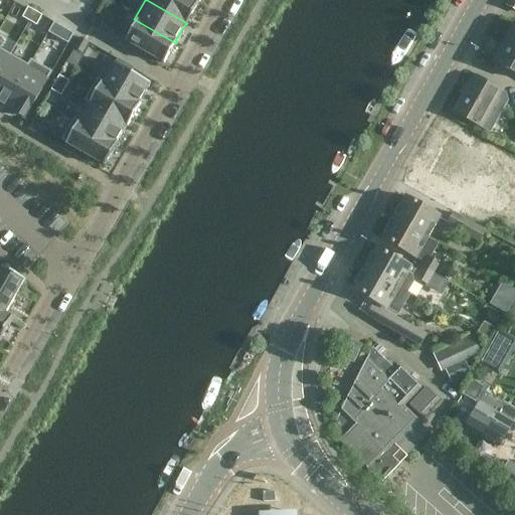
[(147,0),(187,23),(199,3),(193,0),(147,0)]
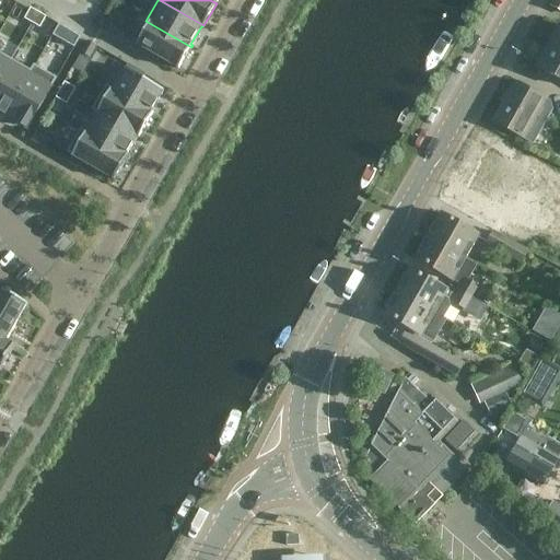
[(559,0),(552,0),(549,6),(559,11),(559,0)]
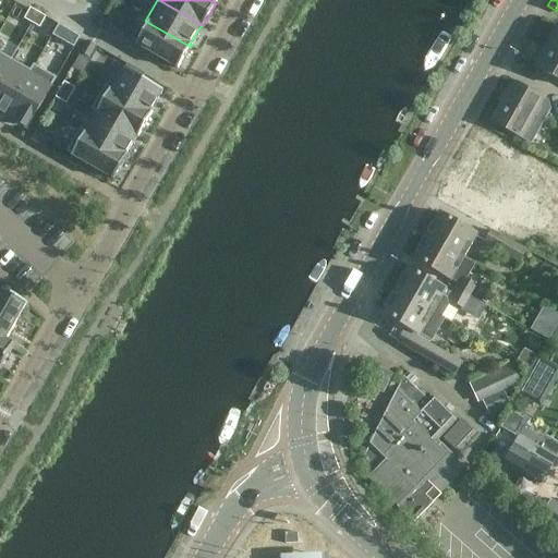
[(31,9),(24,20),(32,24),(38,13),(31,9)]
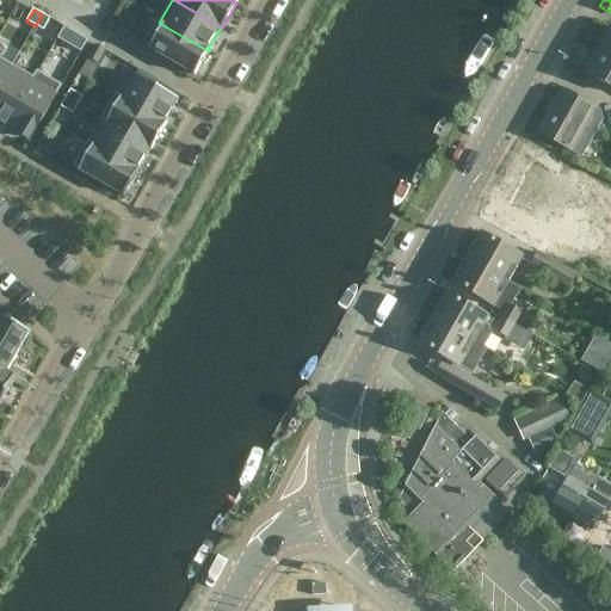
[(35,26),(43,31),(50,19),(42,14),(35,26)]
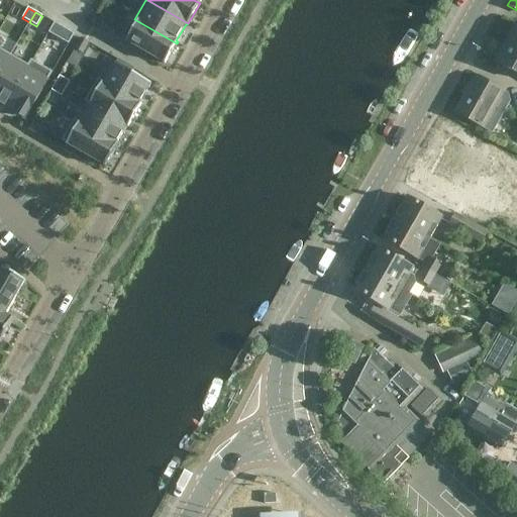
[(88,26),(99,32),(104,25),(93,18),(88,26)]
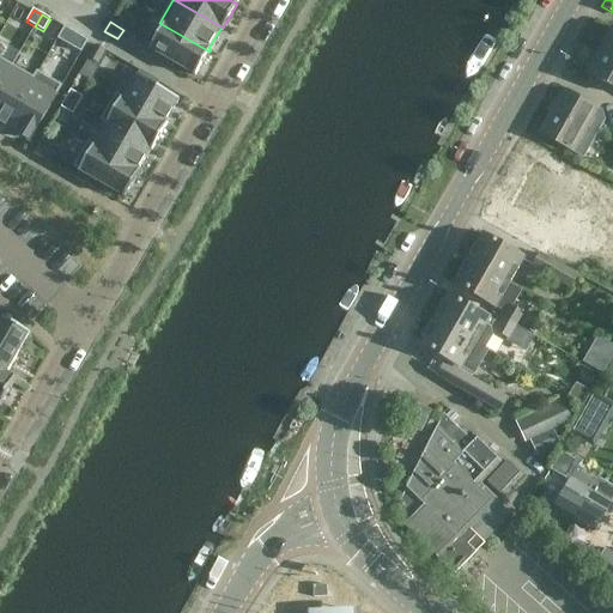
[(159,24),(163,26),(150,49),(195,76),(210,52),(159,23),(159,24)]
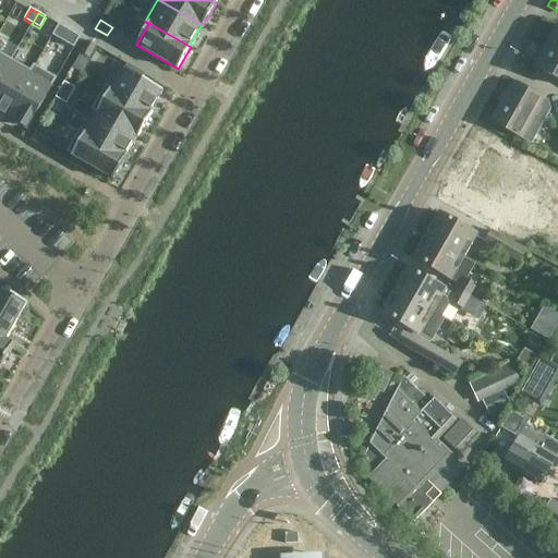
[(59,25),(52,36),(73,48),(80,37),(59,25)]
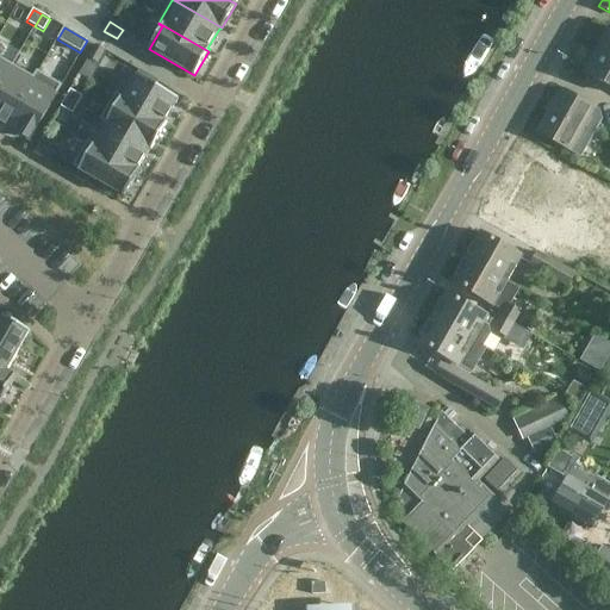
[(609,27),(596,50),(609,57),(609,27)]
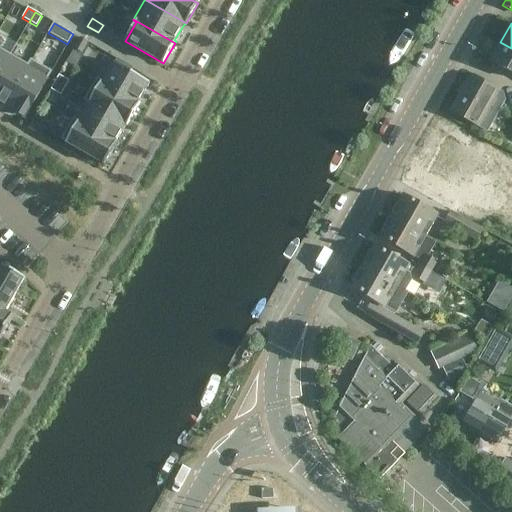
[(87,42),(80,38),(74,49),(81,53),(87,42)]
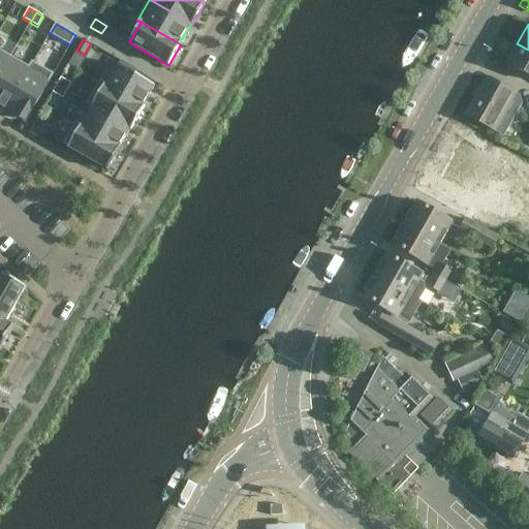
[(528,50),(517,43),(505,63),(528,75),(528,50)]
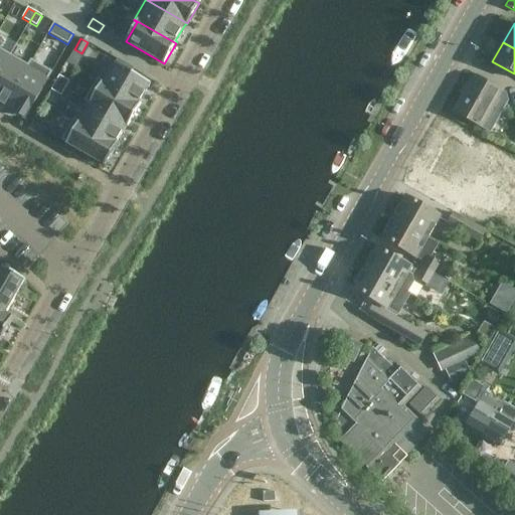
[(0,71),(10,54),(0,48),(0,71)]
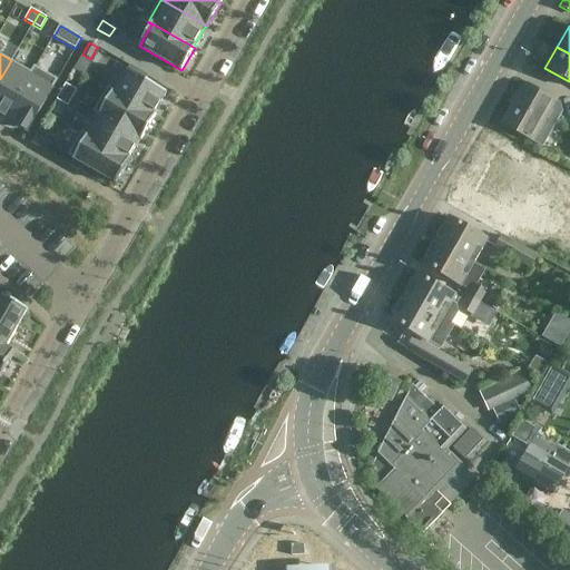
[(0,79),(0,115),(6,118),(36,67),(33,66),(30,72),(11,60),(0,79)]
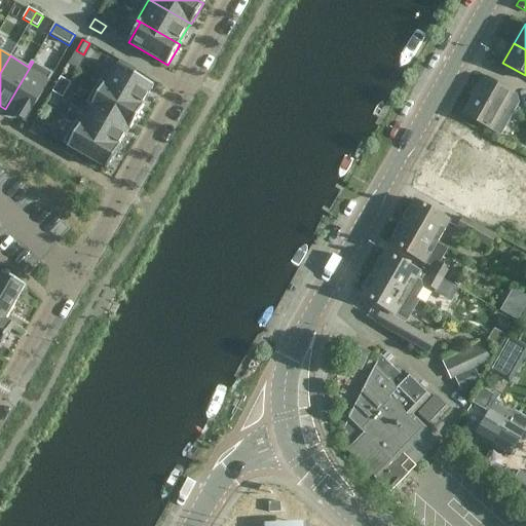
[(25,120),(26,120),(53,74),(33,62),(5,109),(19,116),(17,116),(25,120)]
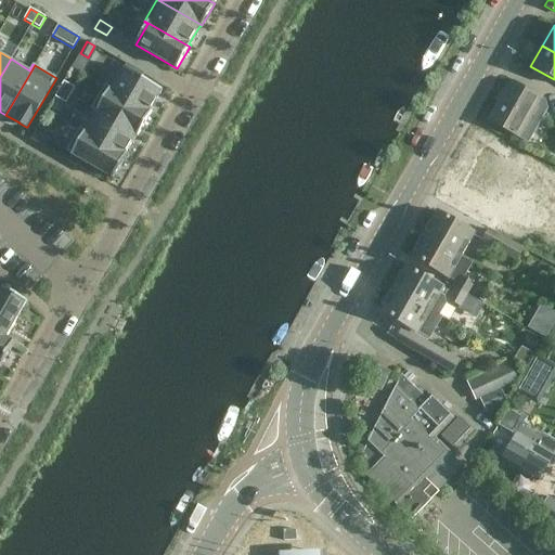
[(151,114),(152,113),(150,112),(162,90),(140,78),(142,74),(128,65),(126,69),(124,68),(112,89),(104,86),(103,87),(143,110),(151,114)]
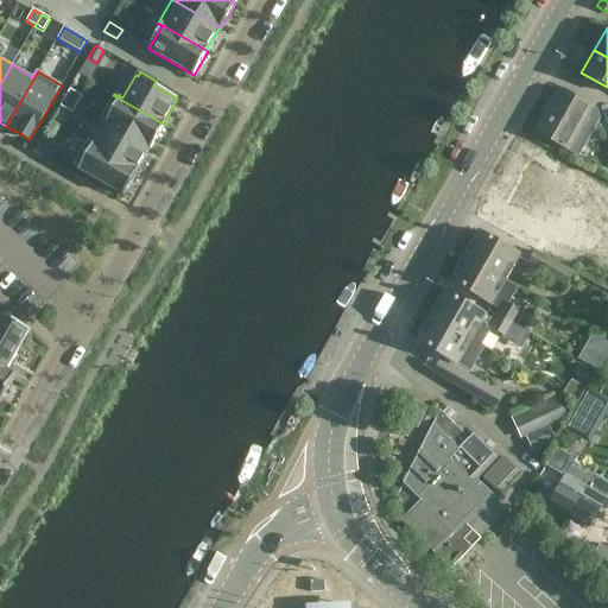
[(567,150),(590,107),(558,89),(534,132),(567,150)]
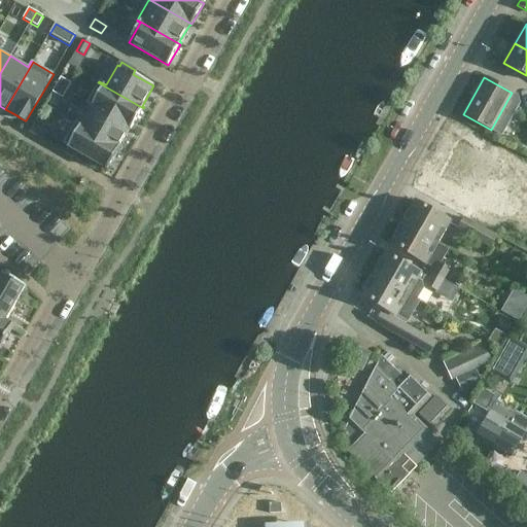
[(71,83),(61,78),(57,85),(67,91),(71,83)]
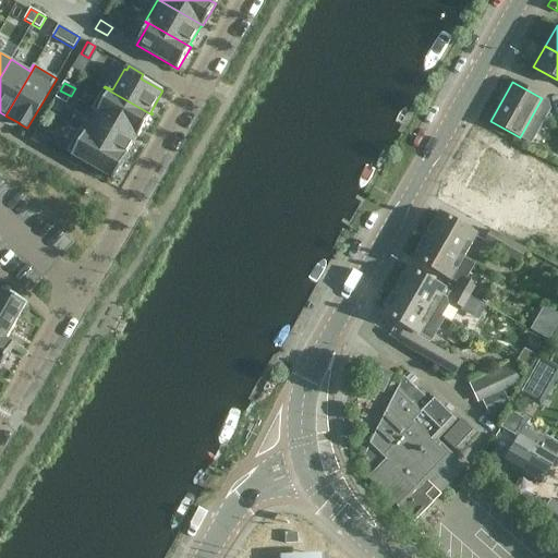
[(138,136),(152,114),(144,110),(104,87),(92,108),(138,136)]
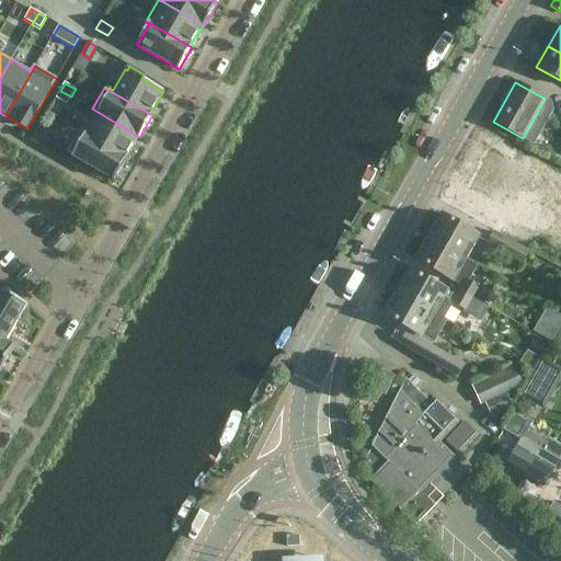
[(60,91),(55,99),(66,104),(71,96),(60,91)]
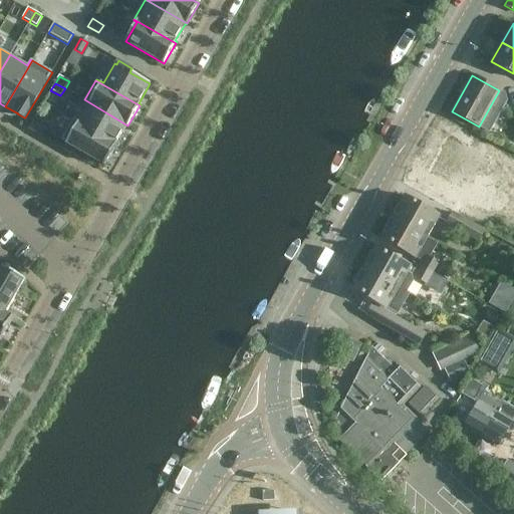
[(116,146),(117,144),(115,143),(125,125),(127,126),(127,125),(84,99),(83,101),(90,105),(80,122),(73,118),(72,119),(116,146)]
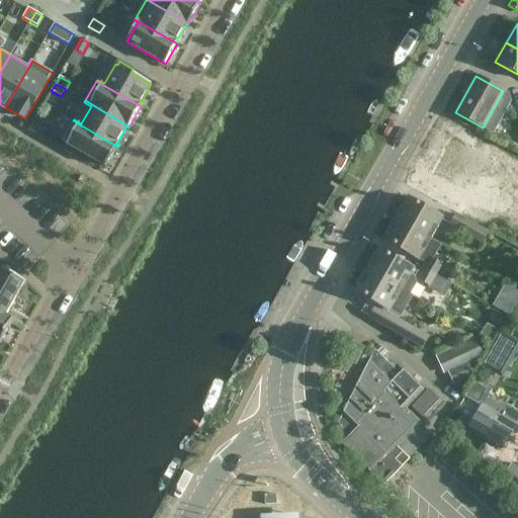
[(447,119),(443,128),(461,137),(465,126),(447,119)]
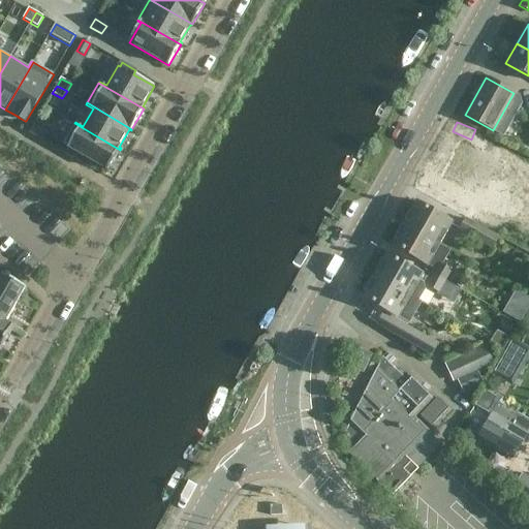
[(69,149),(66,154),(80,161),(83,156),(107,170),(120,150),(74,123),(62,145),(69,149)]
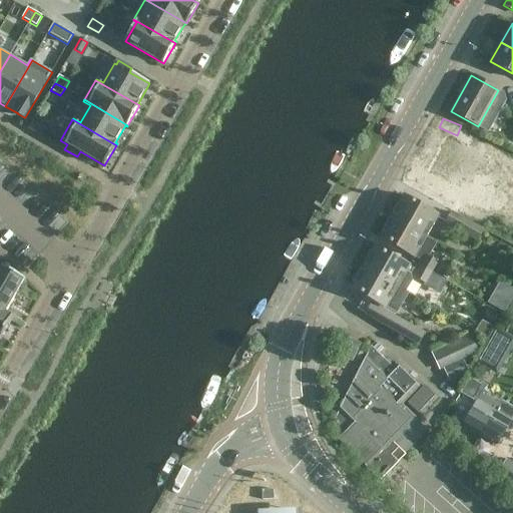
[(43,128),(32,121),(28,128),(39,135),(43,128)]
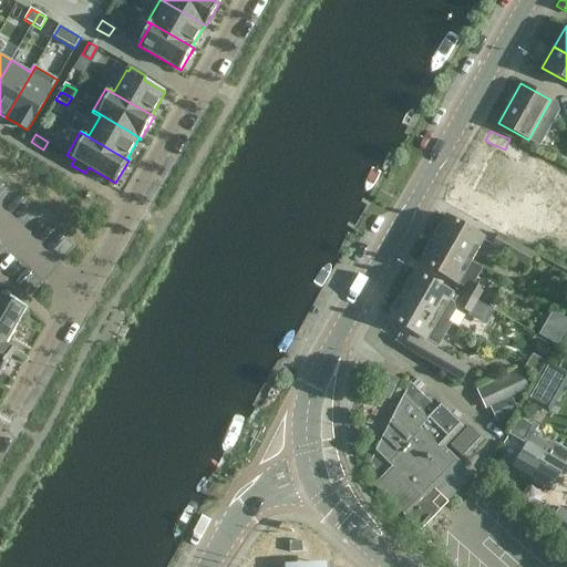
[(484,238),(446,216),(433,239),(471,261),(484,238)]
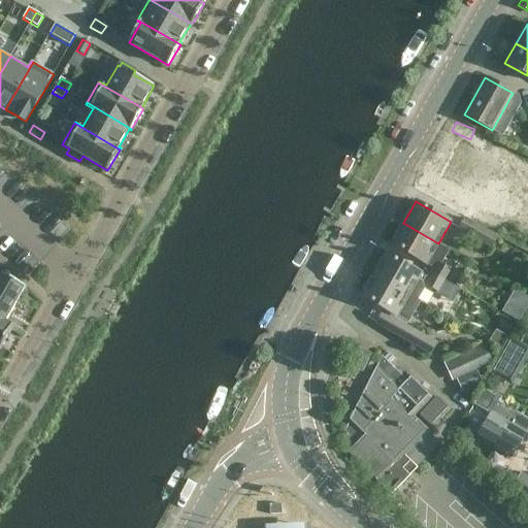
[(491,248),(497,236),(465,218),(459,229),(491,248)]
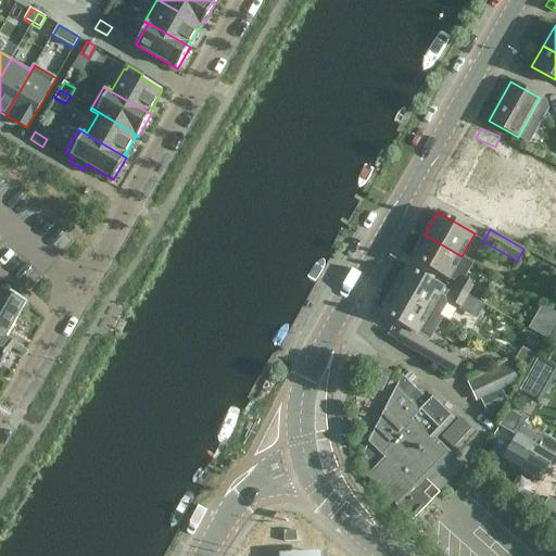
[(462,256),(425,235),(412,257),(450,278),(462,256)]
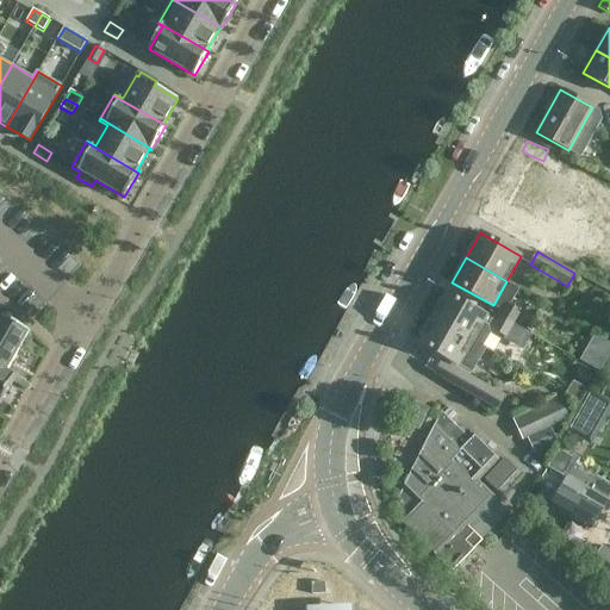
[(487,316),(446,292),(431,317),(473,341),(487,316)]
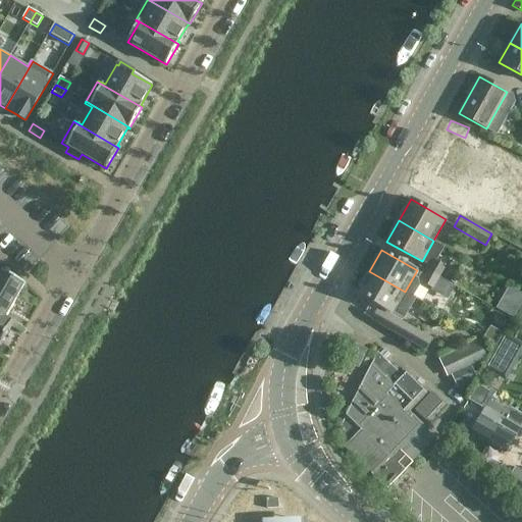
[(432,288),(445,266),(434,260),(422,281),(432,288)]
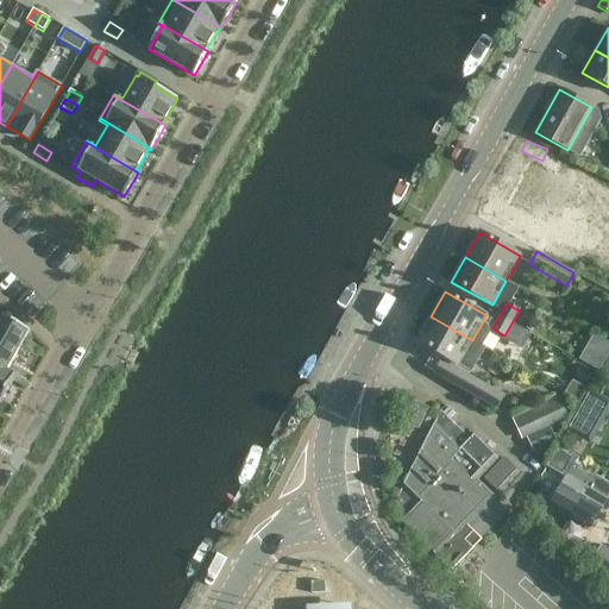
[(30,332),(2,316),(0,320),(0,366),(7,371),(30,332)]
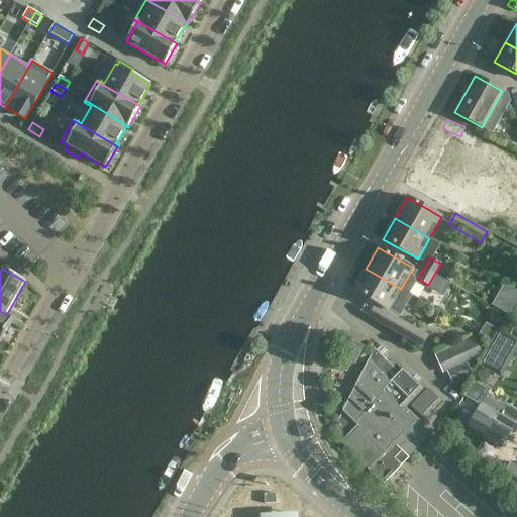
[(401,289),(366,269),(353,290),(370,299),(368,303),(374,307),(369,316),(421,347),(427,336),(396,319),(398,315),(389,310),(401,289)]
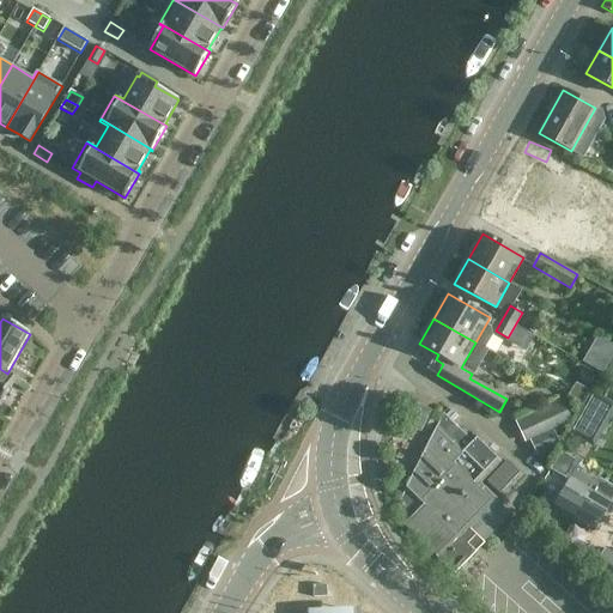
[(606,372),(612,357),(612,340),(598,334),(584,360),(606,372)]
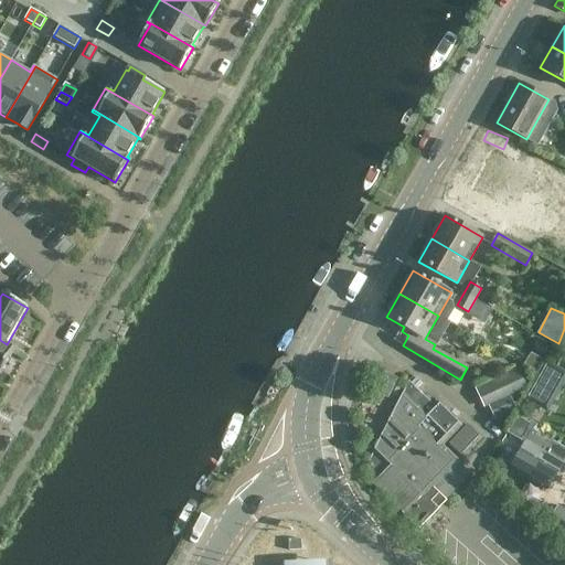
[(0,371),(1,373),(16,350),(7,344),(0,340),(0,371)]
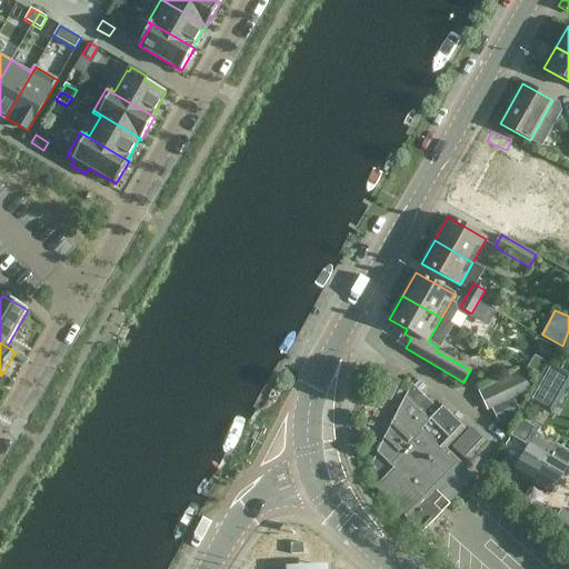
[(507,379),(481,391),(490,411),(517,400),(507,379)]
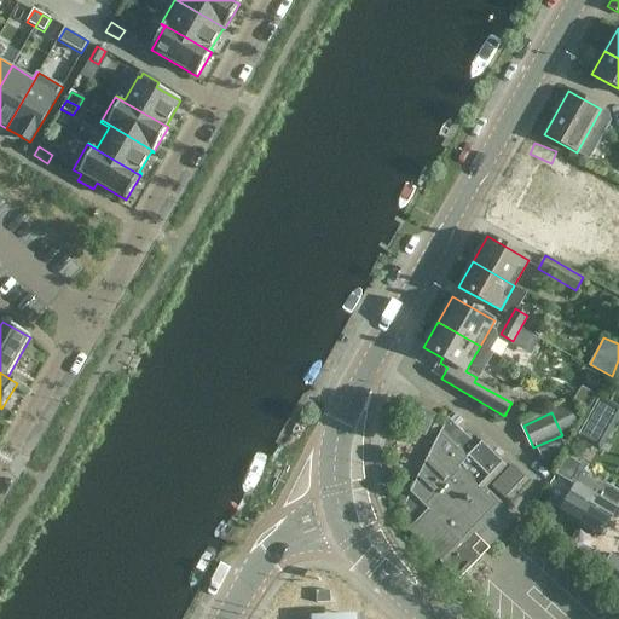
[(404,527),(458,580),(480,557),(473,550),(481,542),(474,534),(503,505),(486,489),(508,467),(479,440),(475,444),(447,417),(398,516),(406,525),(404,527)]
